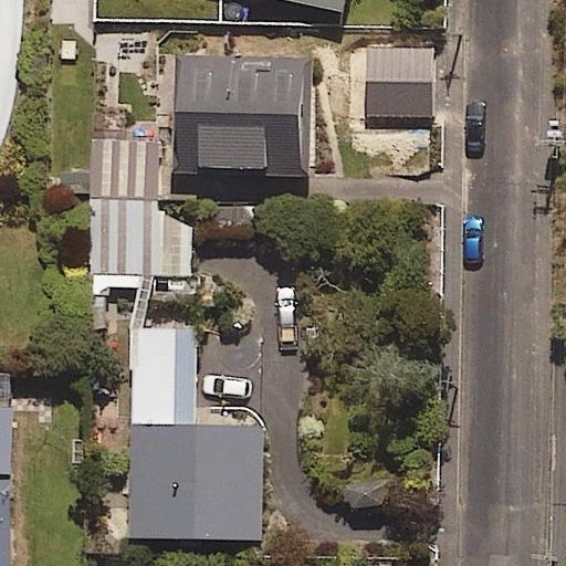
[(299,0),(345,10),(346,0),(299,0)]
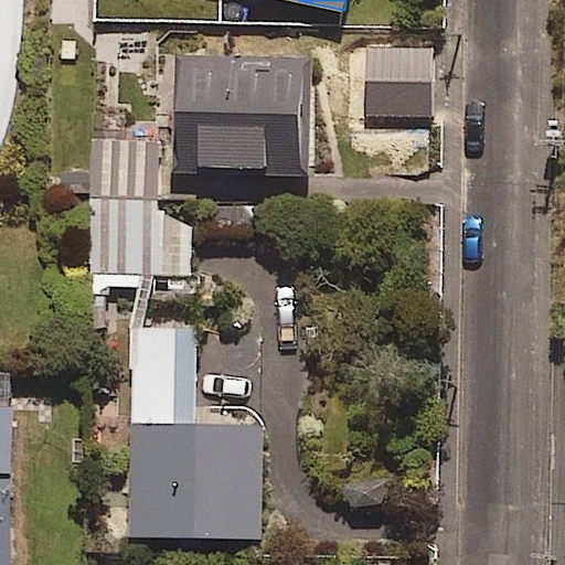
[(432,48),(362,50),(365,117),(434,114),(432,48)]
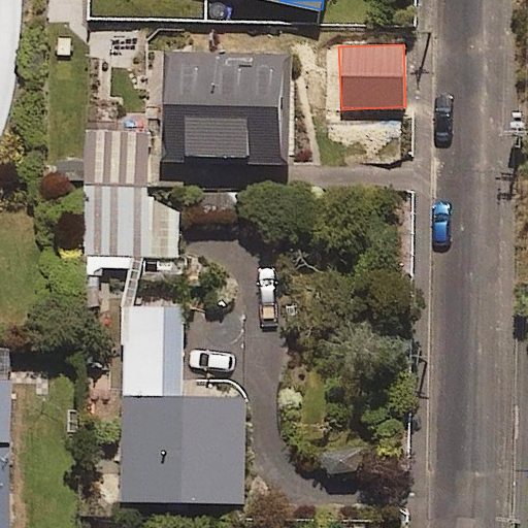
[(287,53),(165,50),(162,161),(284,164),(287,53)]
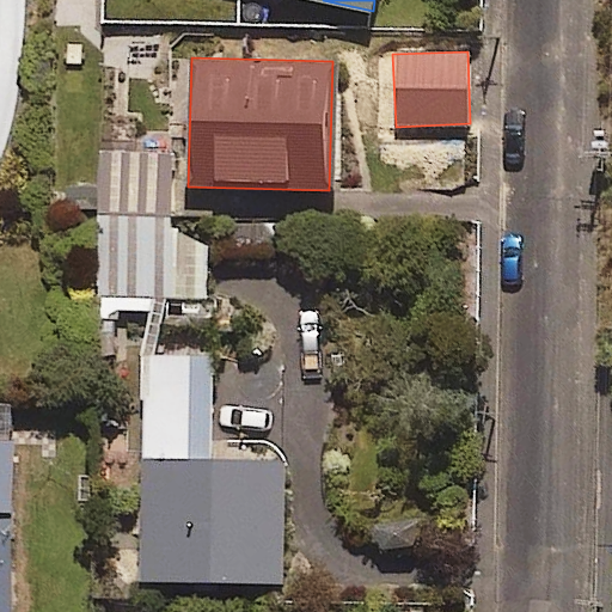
[(172,152),(104,152),(102,300),(208,301),(209,234),(171,234),(172,152)]
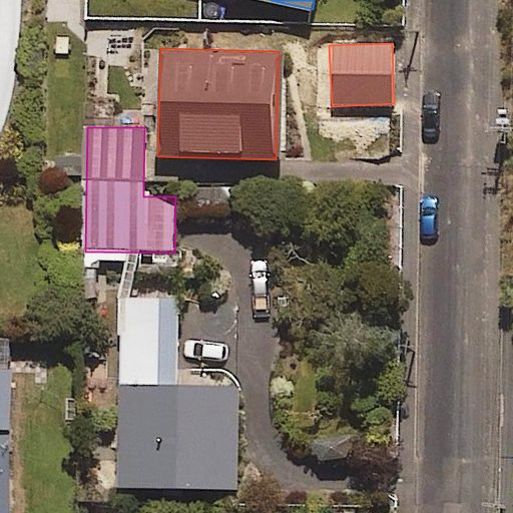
[(178,296),(120,296),(119,487),(238,487),(238,385),(177,385),(178,296)]
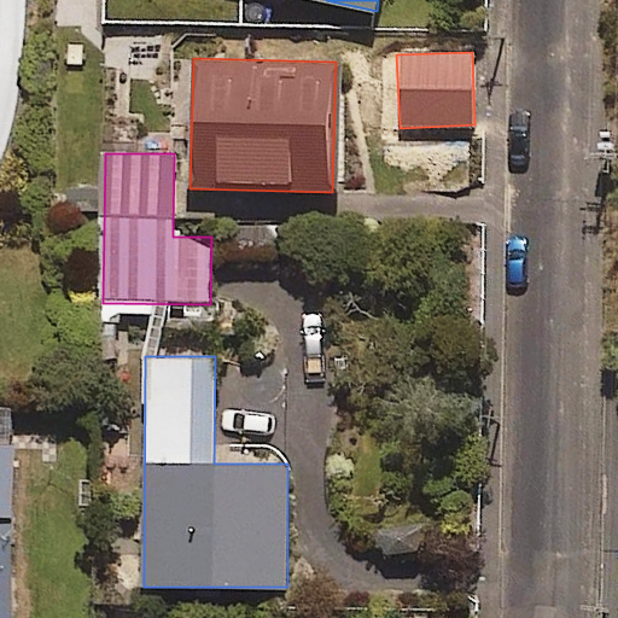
[(11,617),(11,406),(0,406),(0,617),(11,617)]
